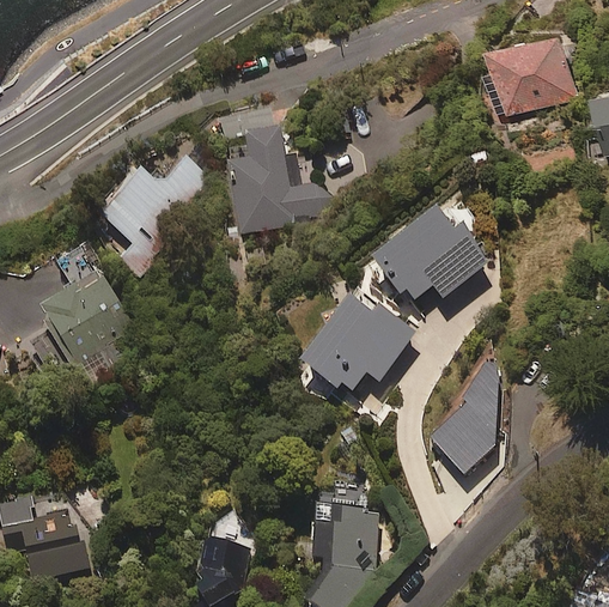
[(566,36),(494,53),(498,70),(487,72),(495,113),(578,93),(566,36)]
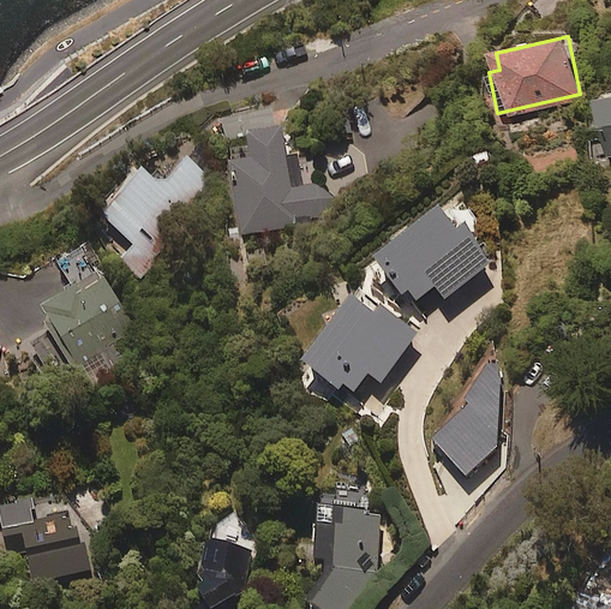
[(610,94),(595,96),(604,153),(610,150),(610,94)]
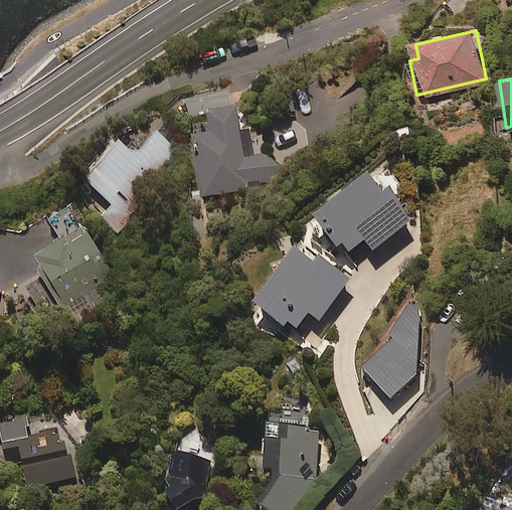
[(224,86),(183,96),(188,115),(229,105),(224,86)]
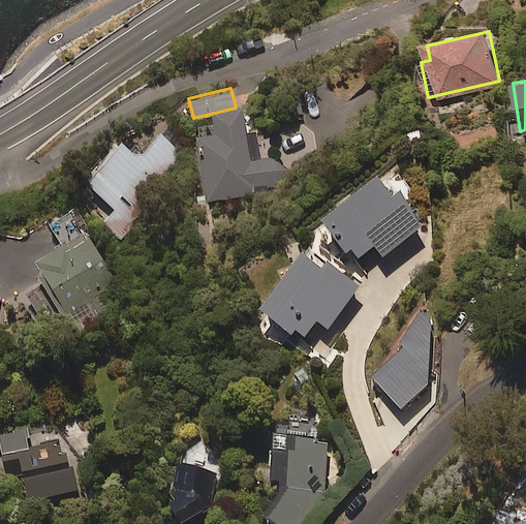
[(247,137),(243,114),(214,119),(215,125),(196,128),(208,196),(266,186),(265,181),(281,178),(277,153),(268,154),(264,134),(247,137)]
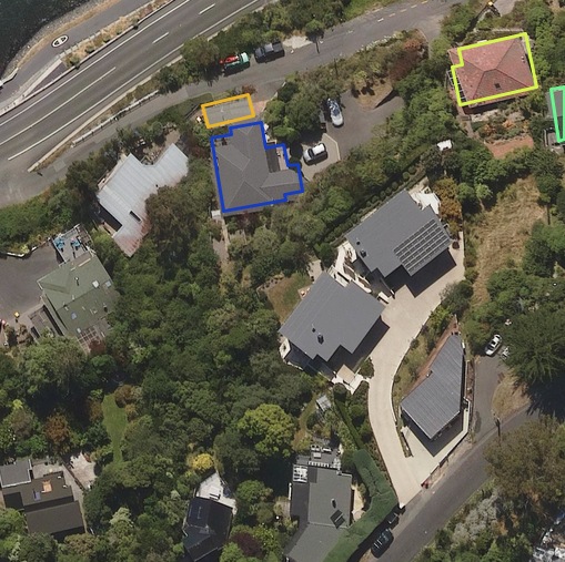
[(192,160),(170,142),(148,170),(130,155),(94,200),(122,222),(110,237),(128,252),(150,224),(147,222),(165,198),(162,196),(192,160)]
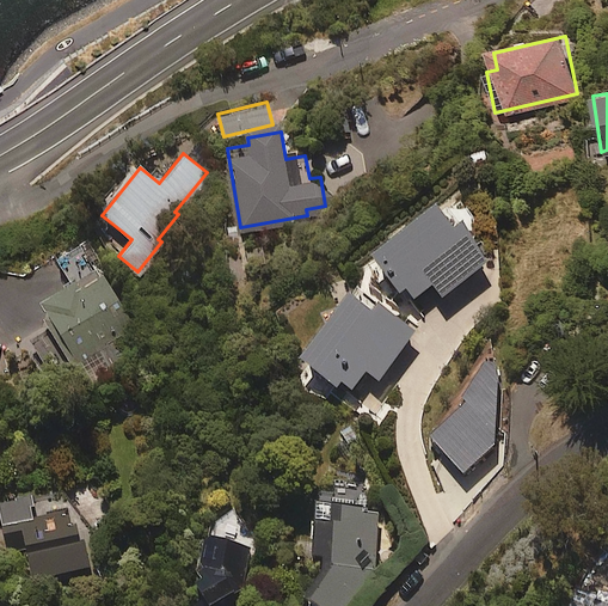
[(438,209),(374,261),(404,298),(407,294),(412,301),(433,285),(442,297),(489,259),(462,226),(455,231),(438,209)]
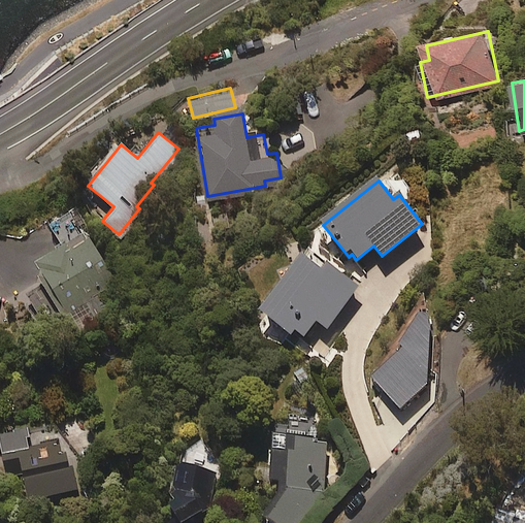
[(59,315),(64,313),(86,299),(93,313),(125,294),(89,232),(74,206),(46,222),(58,242),(54,244),(56,249),(34,261),(42,275),(38,278),(59,315)]
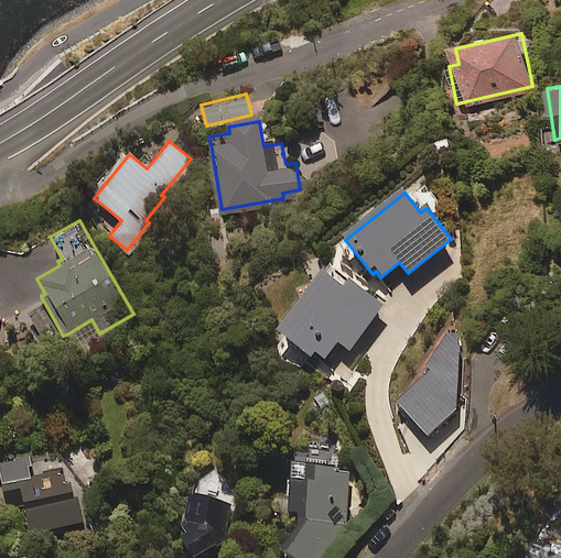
[(328,267),(279,335),(312,359),(315,354),(324,360),(338,341),(349,350),(381,306),(328,267)]
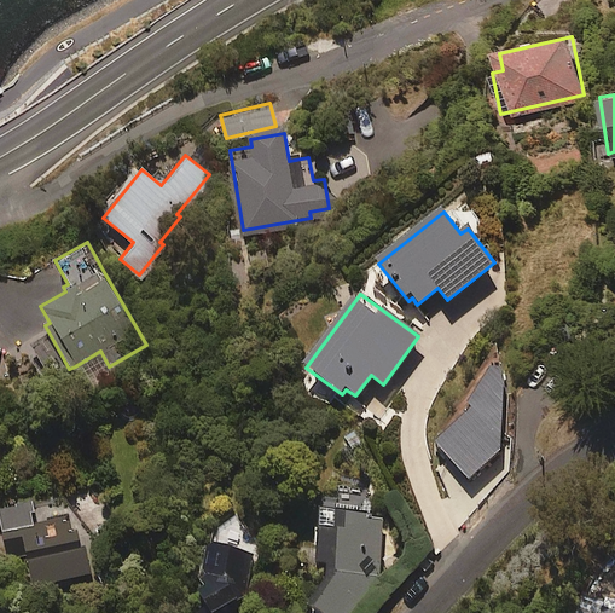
[(16,510),(0,513),(0,521),(3,539),(23,536),(32,584),(90,574),(87,564),(96,562),(87,514),(67,518),(62,493),(15,502),(16,510)]
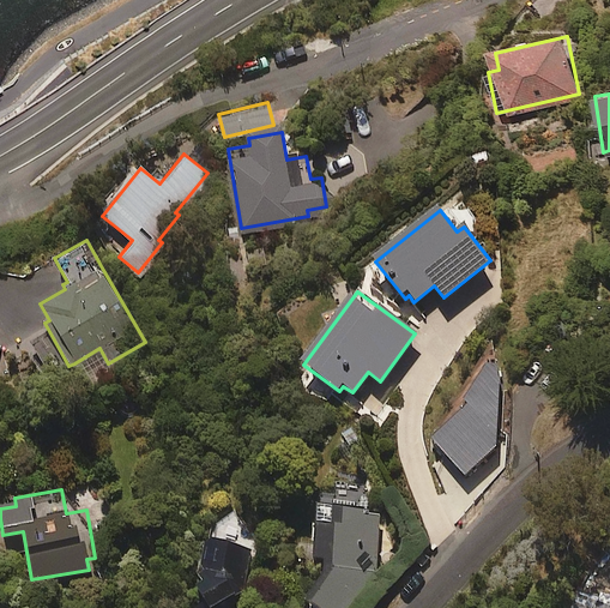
[(363,504),(316,501),(313,558),(326,559),(325,571),(306,597),(320,607),(345,607),(375,567),(378,510),(363,509),(363,504)]
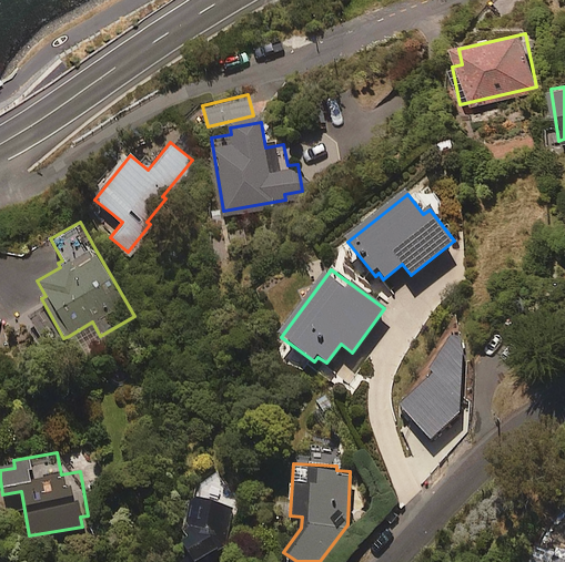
[(192,561),(199,561),(222,549),(229,503),(192,500),(188,535),(193,537),(182,543),(192,561)]
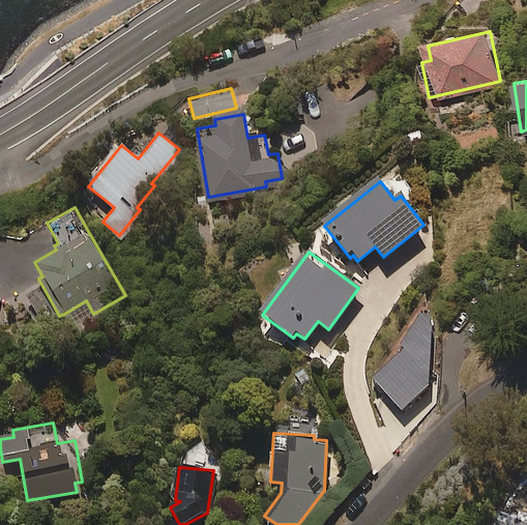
[(526,524),(526,513),(520,512),(499,505),(492,524),(526,524)]
